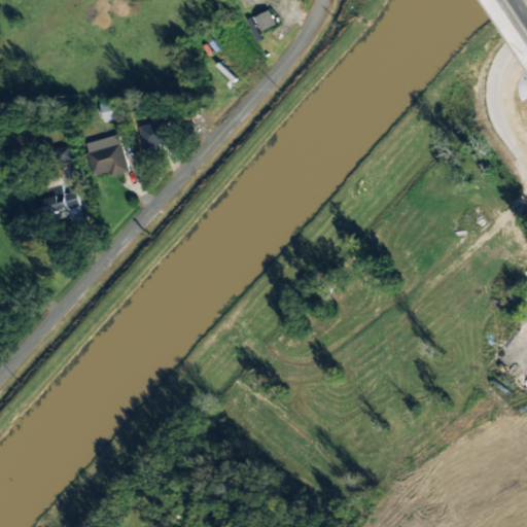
[(255,18),(262,31),(276,25),(269,11),(255,18)]
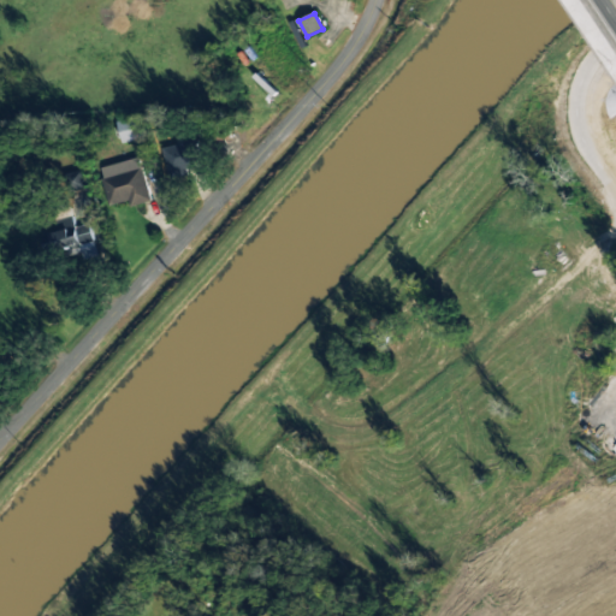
[(123,143),(144,137),(140,117),(118,123),(123,143)]
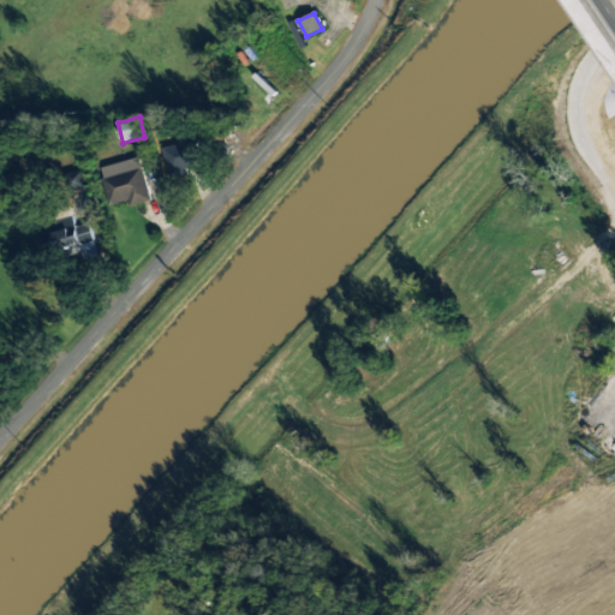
[(234,148),(234,120),(213,120),(213,148),(234,148)]
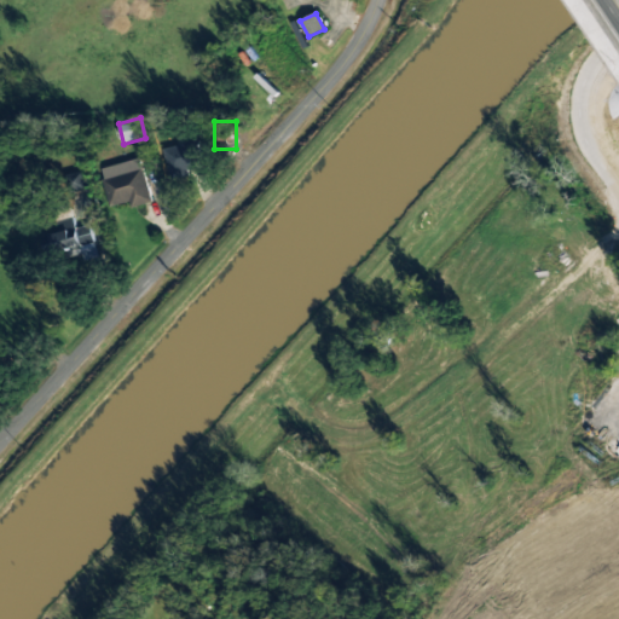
[(163,150),(171,179),(203,171),(195,142),(163,150)]
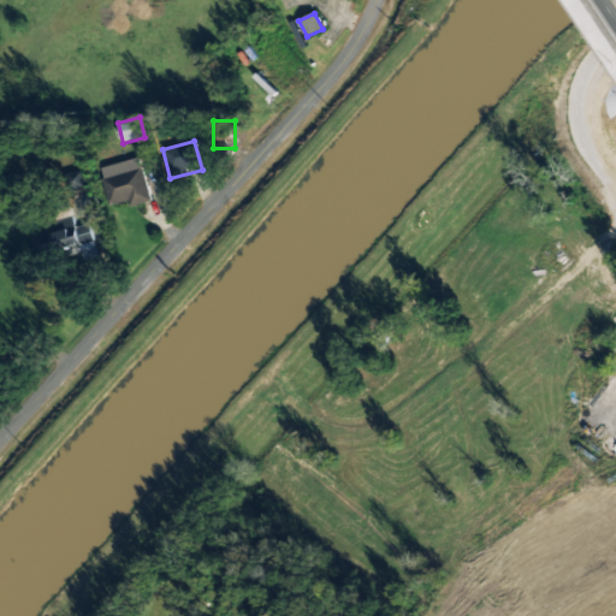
[(148,200),(142,169),(101,177),(108,208),(148,200)]
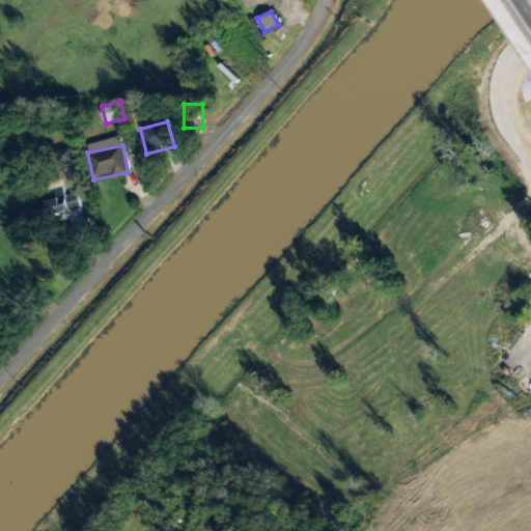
[(56,150),(60,166),(75,162),(71,146),(56,150)]
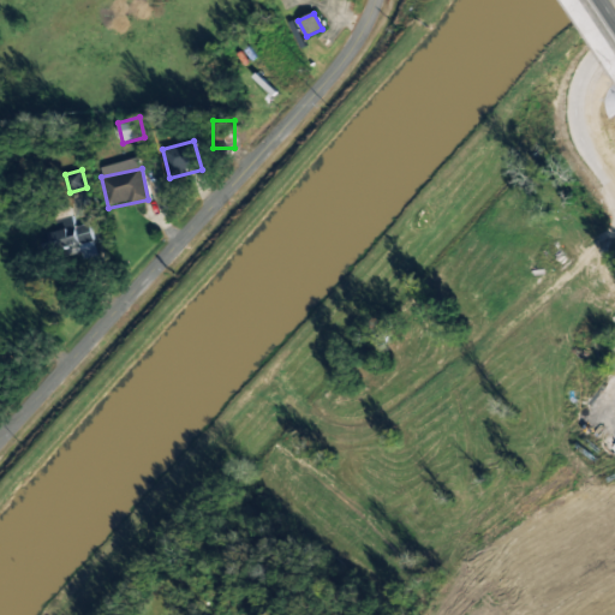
[(88,224),(75,227),(71,215),(47,222),(58,257),(95,246),(88,224)]
